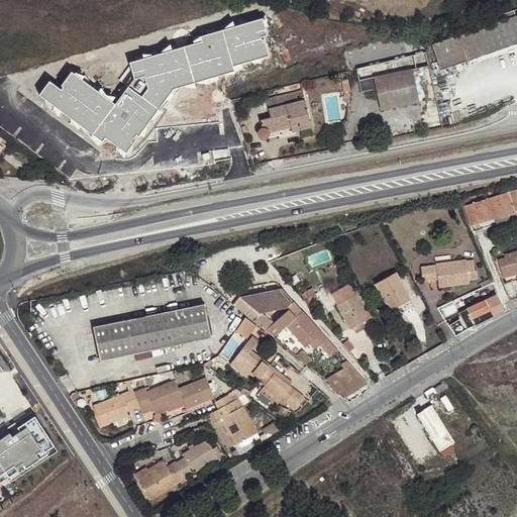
[(514,10),(503,14),(505,19),(433,44),(441,70),(516,43),(516,15),(516,16),(514,10)]
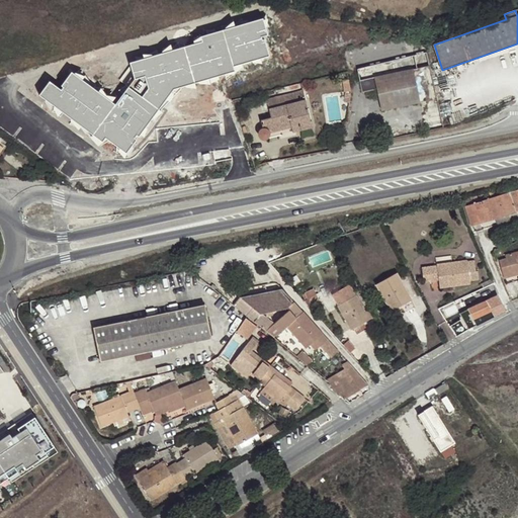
[(49,82),(38,96),(101,141),(104,138),(125,153),(173,89),(234,71),(233,67),(269,57),(262,36),(268,33),(262,19),(201,38),(202,42),(131,64),(136,79),(114,104),(72,73),(59,89),(49,82)]
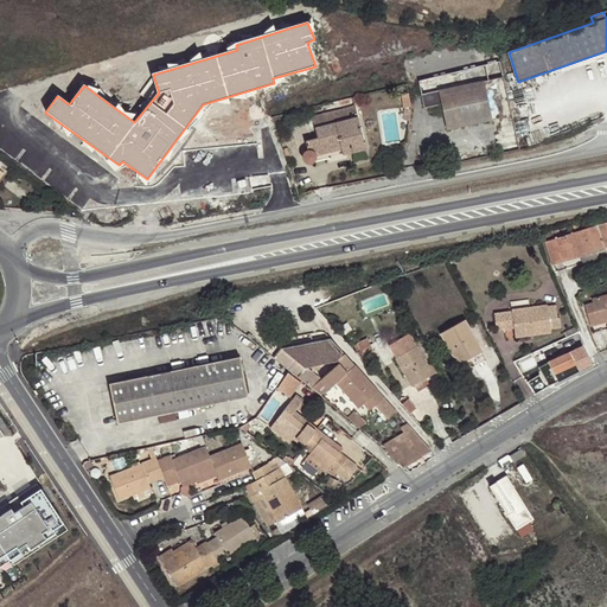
[(504,76),(500,61),(420,81),(425,108),(442,103),(447,129),(491,120),(492,120),(484,80),(504,76)]
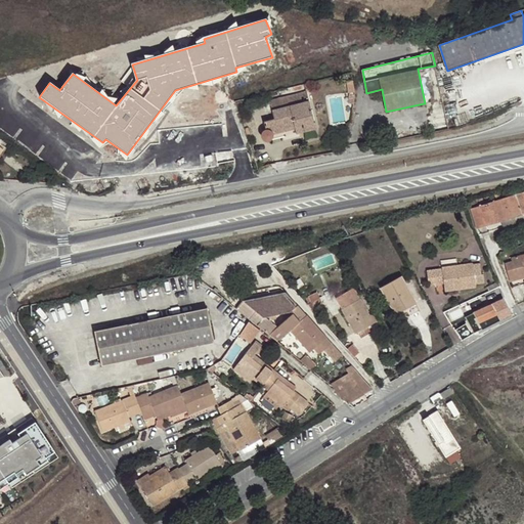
[(425,103),(442,99),(435,66),(418,69),(425,103)]
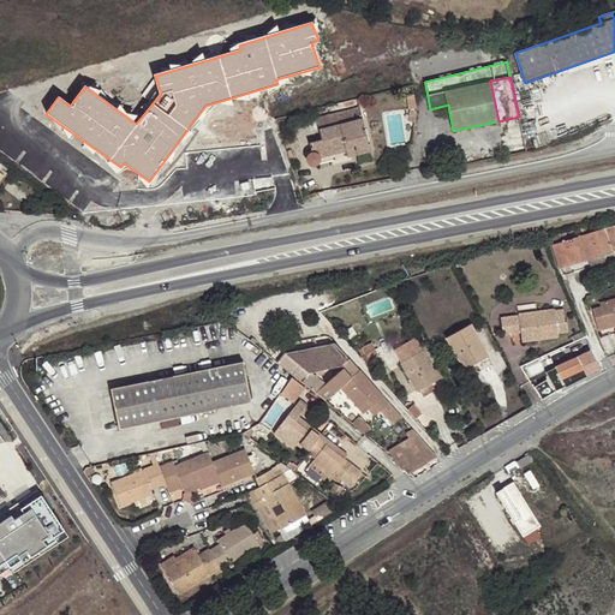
[(417,109),(415,94),(406,95),(408,109),(417,109)]
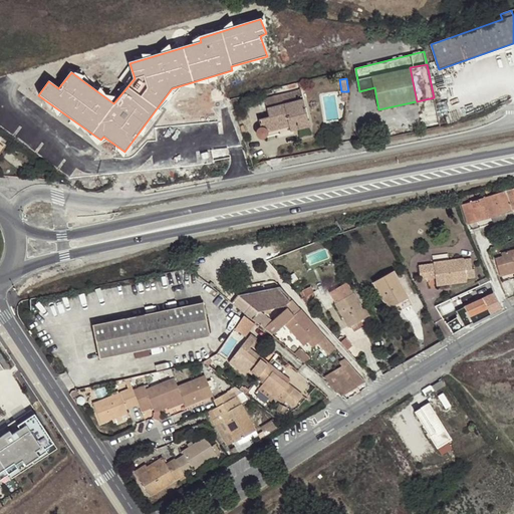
[(309,126),(300,90),(263,99),(268,116),(258,119),(259,129),(258,129),(257,131),(256,132),(257,134),(257,137),(259,138),(262,139),(264,138),(266,137),(267,135),(267,132),(289,126),(290,132),(309,126)]
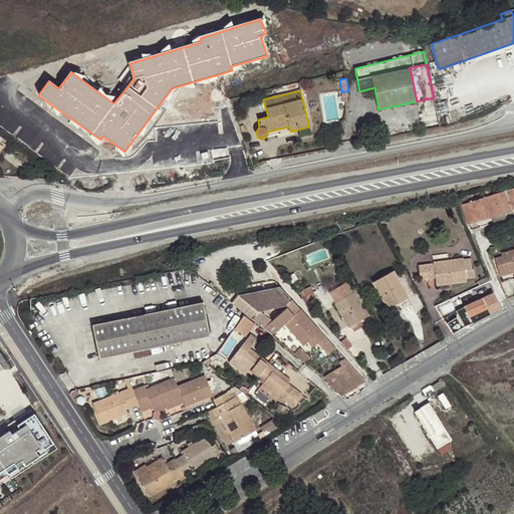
[(422,130),(440,126),(434,97),(417,101),(416,101),(422,130)]
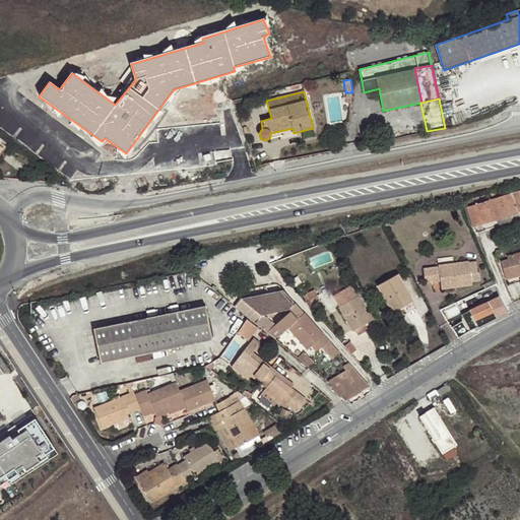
[(491,199),(497,218),(518,212),(512,193),(491,199)]
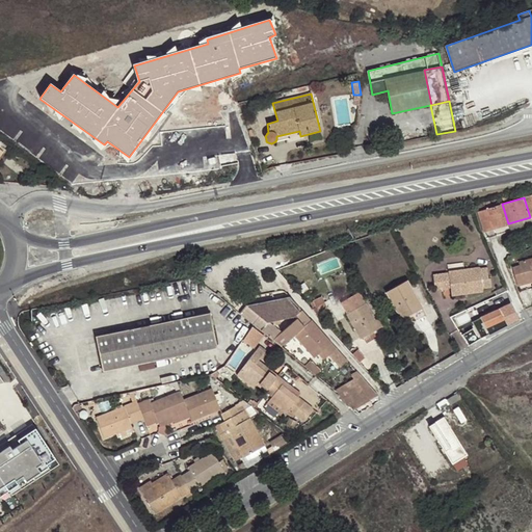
[(484,232),(508,223),(502,204),(478,212),(484,232)]
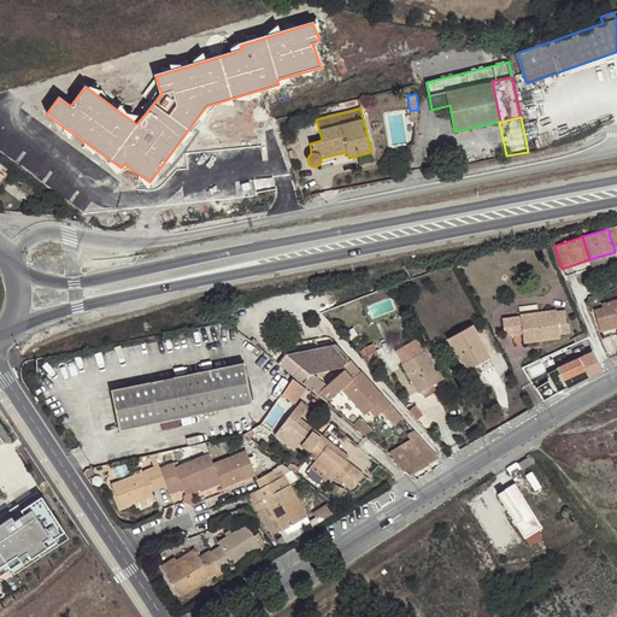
[(616,325),(616,299),(603,304),(604,307),(594,310),(600,331),(616,325)]
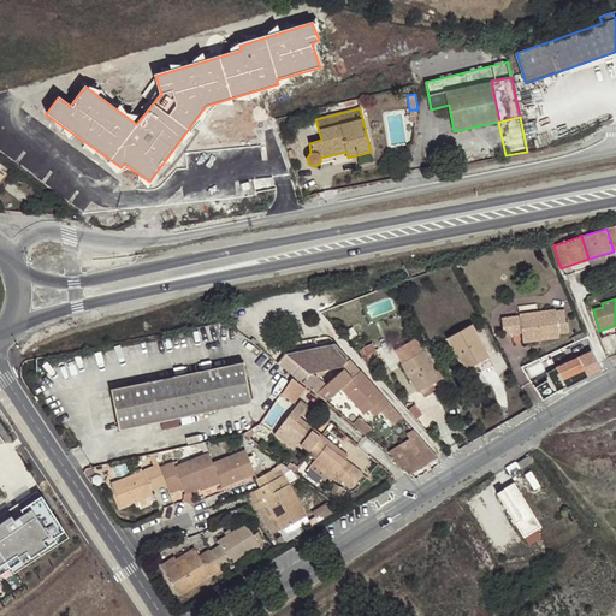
[(504,336),(513,335),(511,326),(520,325),(521,333),(522,342),(560,336),(560,333),(569,332),(568,323),(567,323),(564,309),(502,317),(504,336)]
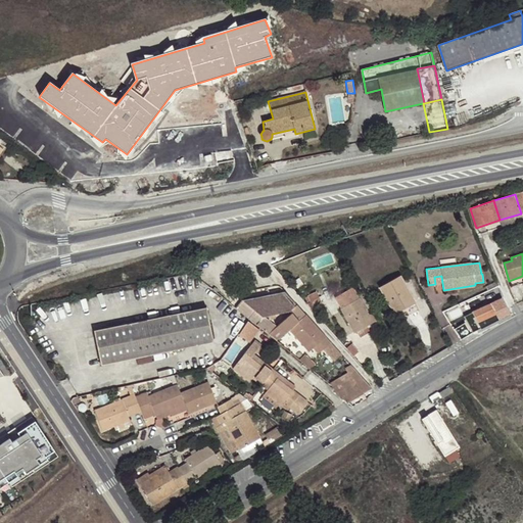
[(403,308),(414,303),(399,276),(380,287),(395,314),(403,308)]
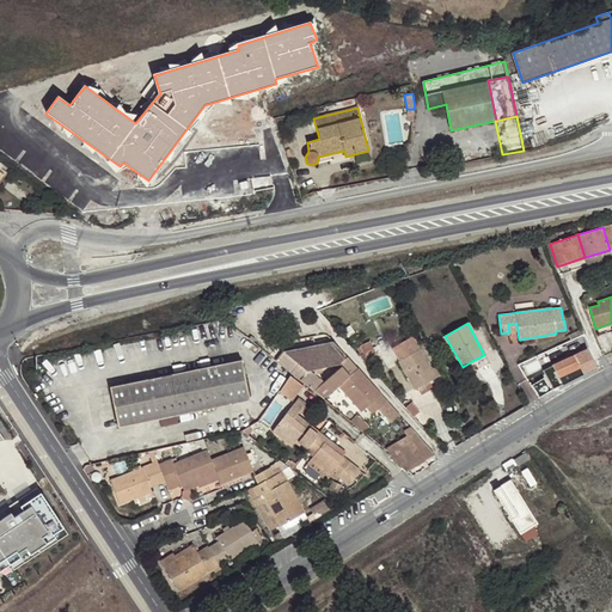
[(508,324),(509,332),(518,331),(516,323),(508,324)]
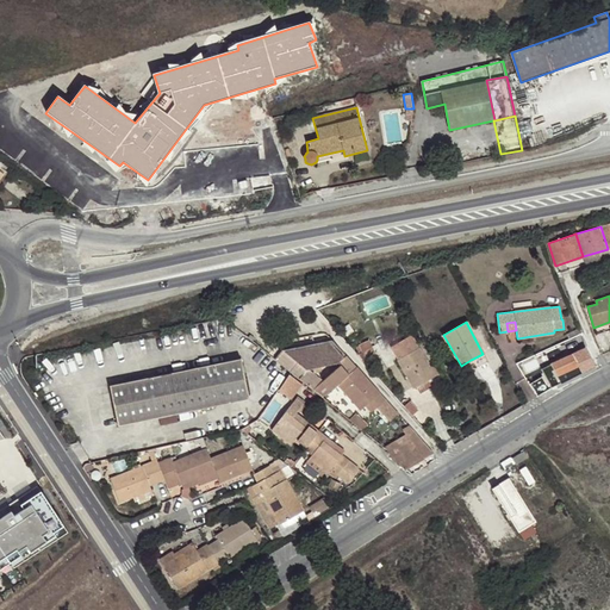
[(568,338),(583,332),(580,328),(566,334),(568,338)]
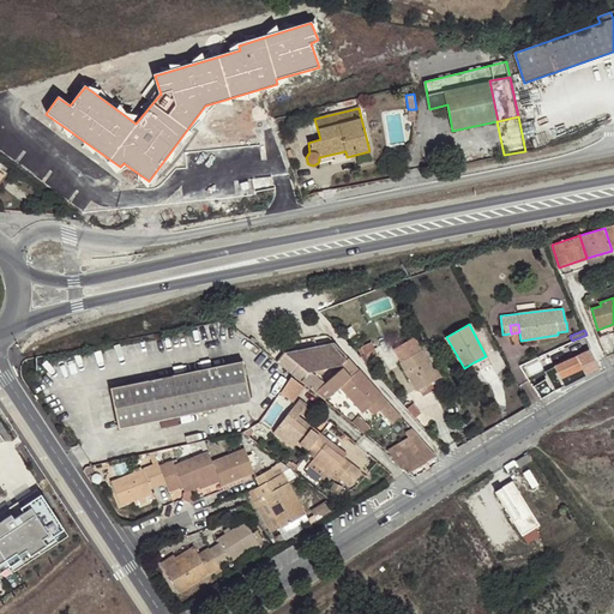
[(422,349),(415,337),(393,349),(401,361),(399,362),(416,391),(420,390),(422,395),(434,389),(432,383),(439,378),(423,351),(422,349)]
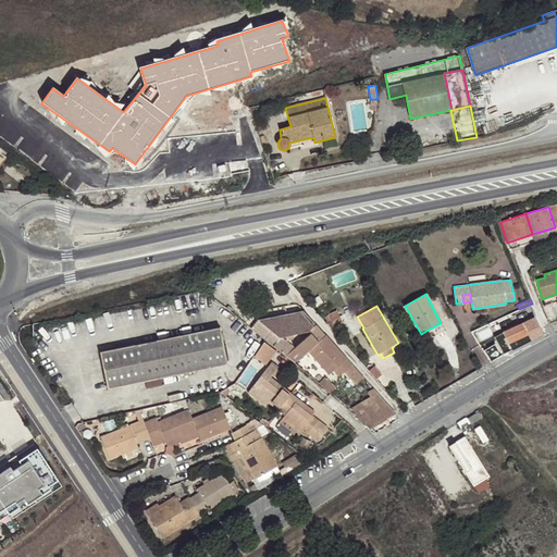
[(258,319),(281,337),(309,331),(313,326),(302,313),(305,311),(304,310),(258,319)]
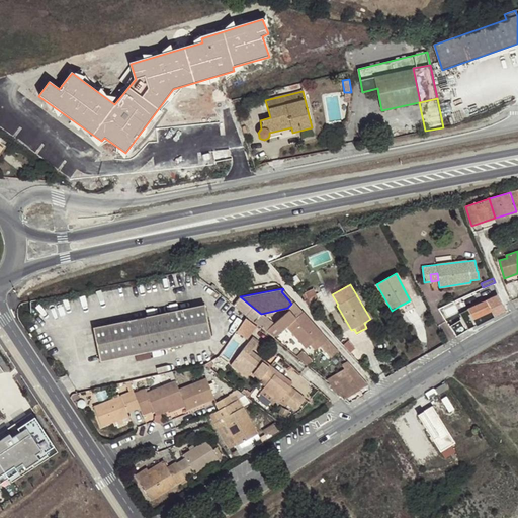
[(308,298),(304,300),(310,307),(320,301),(316,292),(313,293),(307,295),(308,298)]
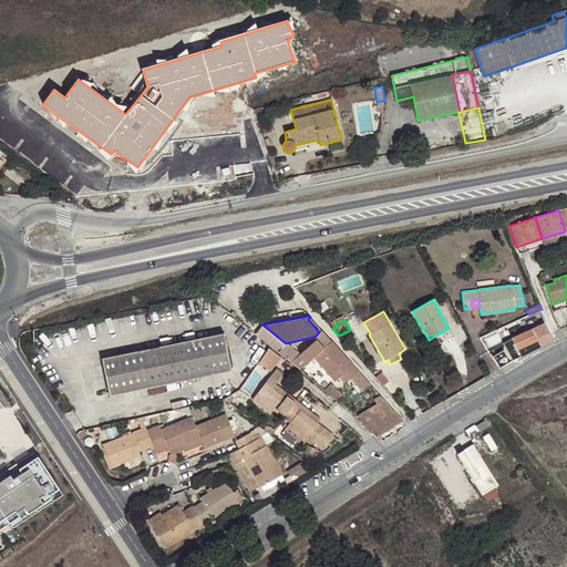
[(513,359),(554,340),(545,323),(512,338),(503,342),(513,359)]
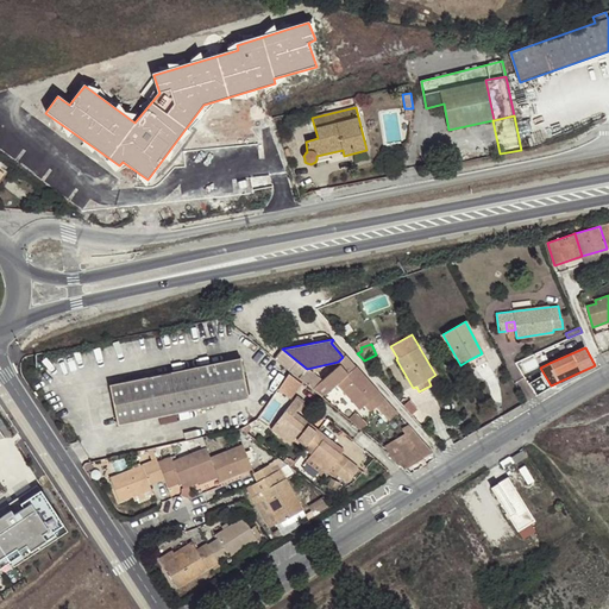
[(293,374),(307,369),(282,349),(276,358),(293,374)]
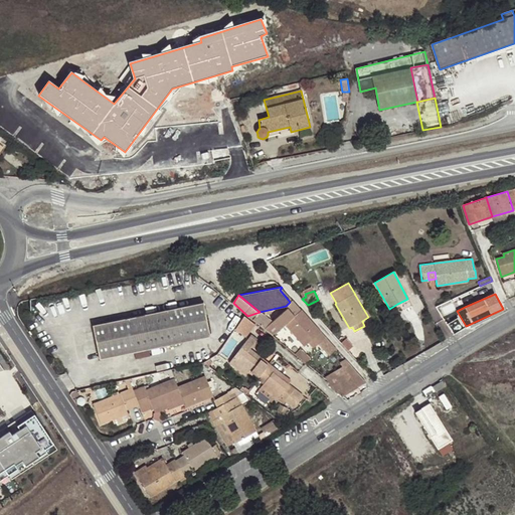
[(412,306),(407,299),(397,304),(402,312),(412,306)]
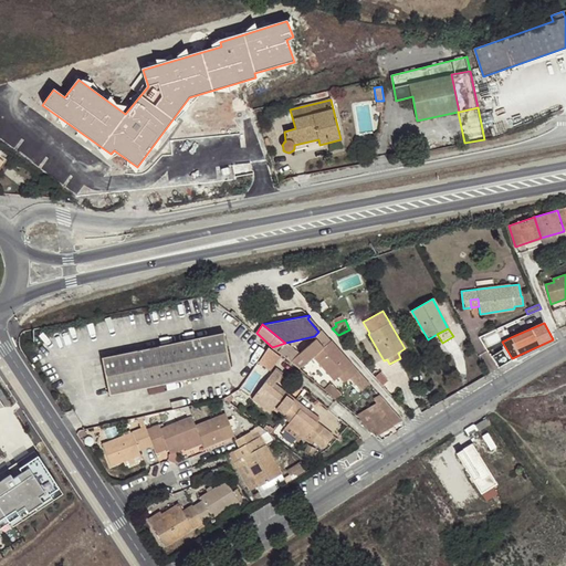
[(300,353),(291,362),(300,368),(313,357),(335,380),(341,375),(347,369),(353,376),(358,370),(322,329),(318,332),(314,336),(316,338),(300,353)]
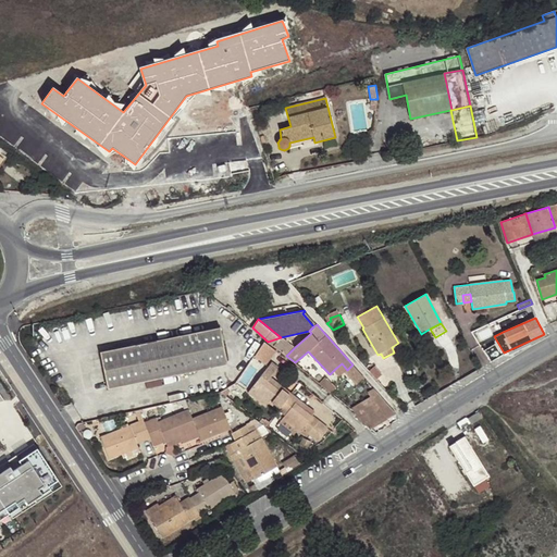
[(220,327),(180,335),(187,372),(227,363),(220,327)]
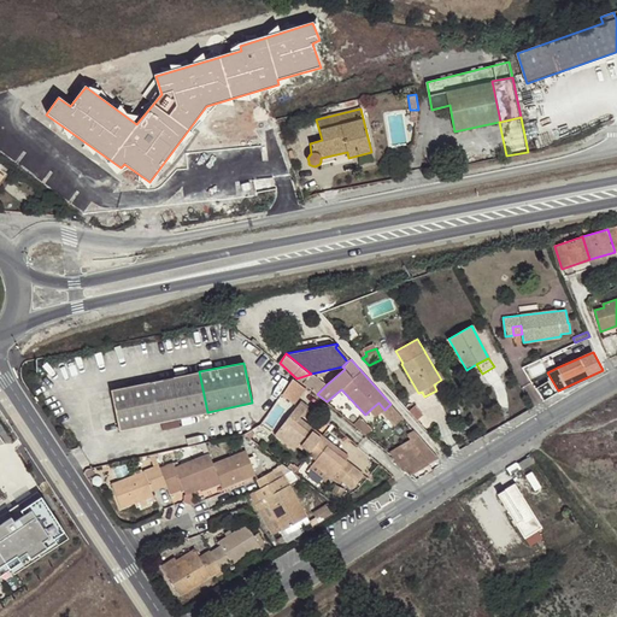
[(207,412),(199,371),(154,381),(163,421),(207,412)]
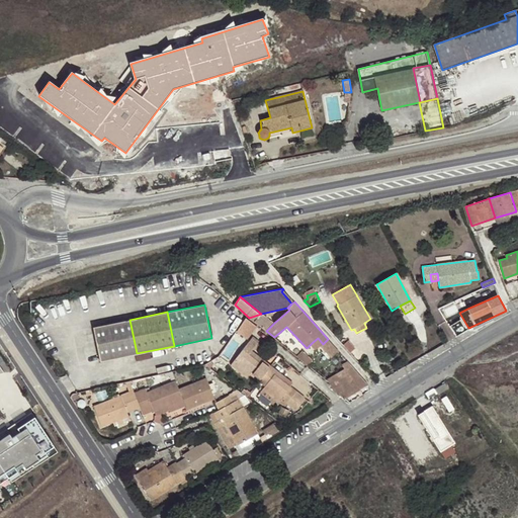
[(266,331),(274,323),(261,314),(249,318),(254,321),(266,331)]
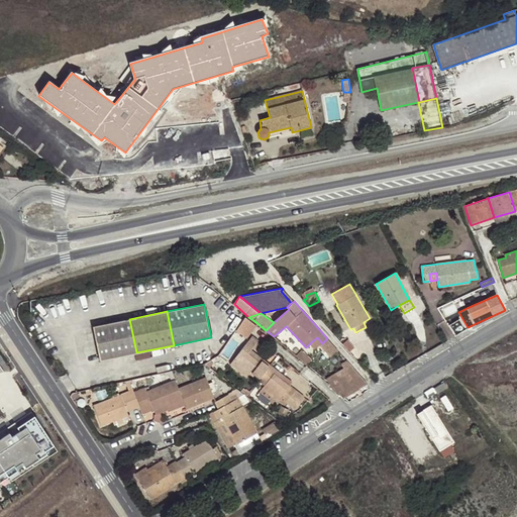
[(256,326),(245,318),(236,330),(248,338),(256,326)]
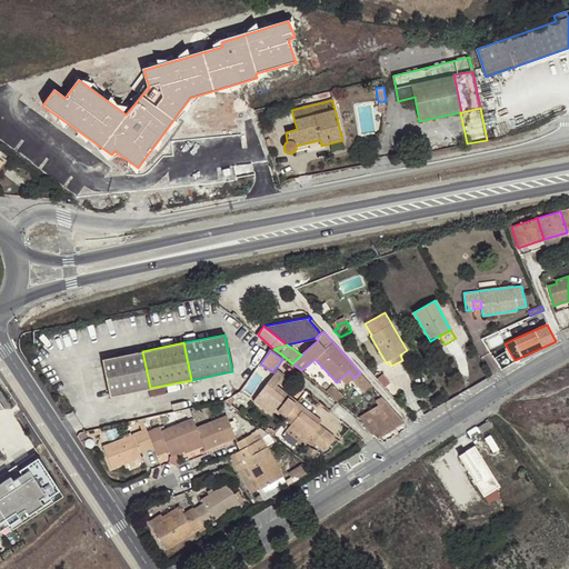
[(150,388),(142,351),(101,359),(109,396),(150,388)]
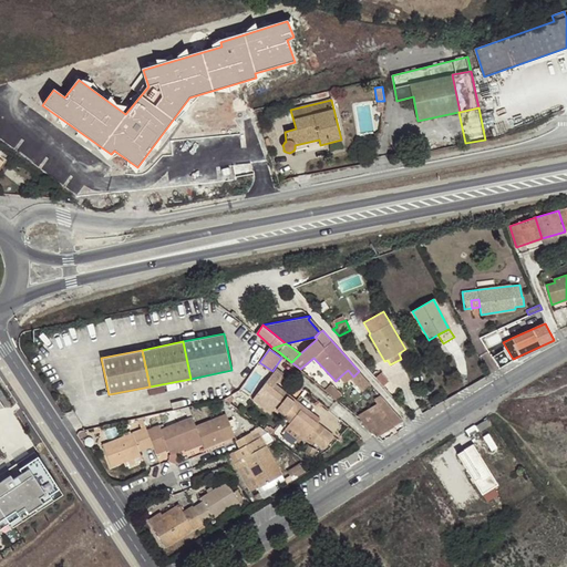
[(277,382),(282,375),(276,370),(253,398),(270,412),(274,409),(285,416),(297,401),(280,388),(278,392),(272,388),(276,384),(277,382)]
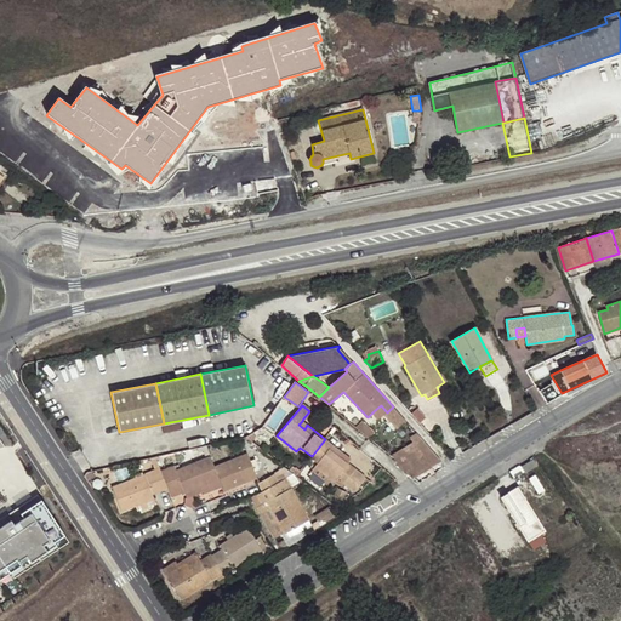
[(387,412),(381,405),(374,411),(380,419),(386,414),(387,412)]
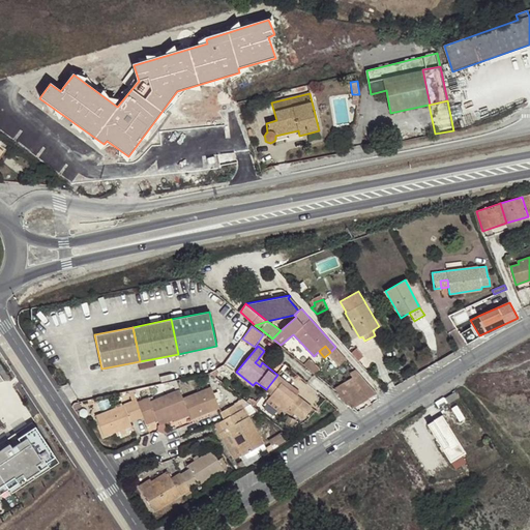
[(347,359),(335,347),(330,352),(329,353),(340,365),(347,359)]
